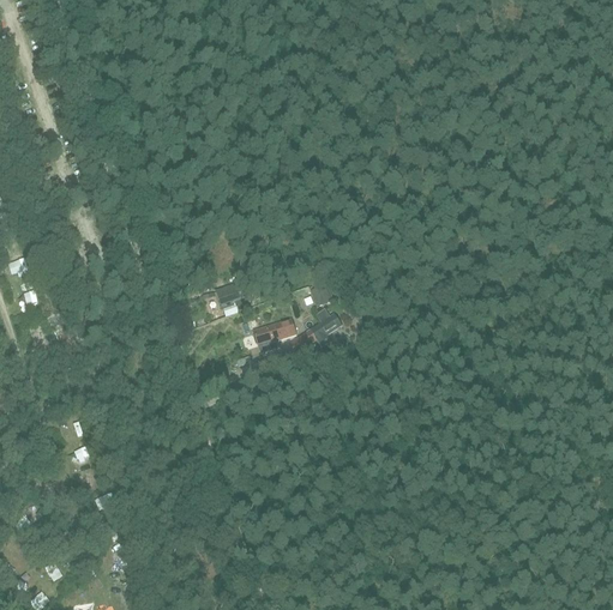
[(236,282),(214,289),(221,308),(233,303),(236,312),(247,307),(244,297),(242,297),(236,282)]
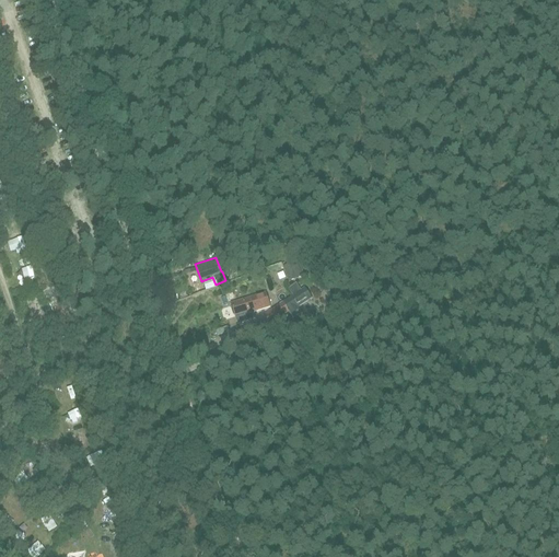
[(298,258),(294,259),(282,264),(288,279),(303,273),(298,258)]
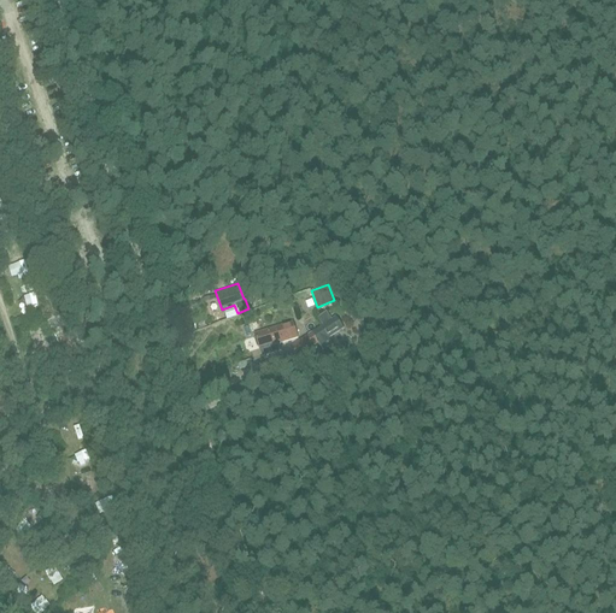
[(326,308),(316,314),(322,322),(310,329),(322,347),(328,343),(324,337),(342,325),(334,313),(330,316),(326,308)]
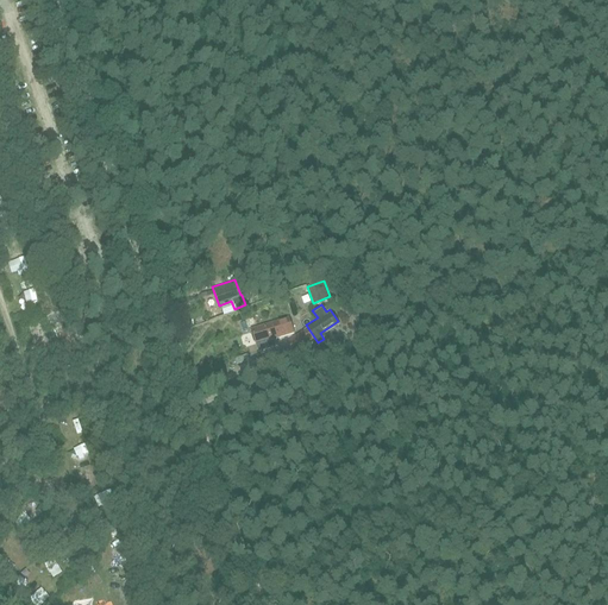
[(250,326),(258,348),(276,342),(274,336),(282,333),(290,331),(286,315),(250,326)]
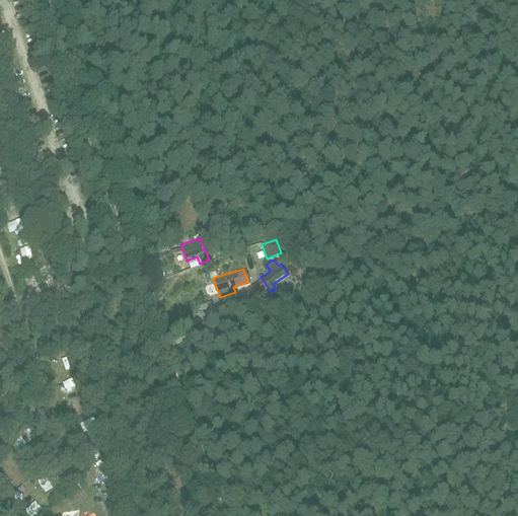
[(203,279),(205,285),(213,282),(211,276),(203,279)]
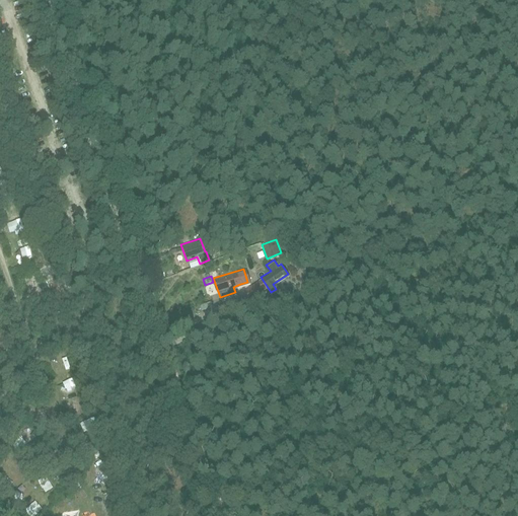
[(271,292),(261,277),(243,289),(253,304),(271,292)]
